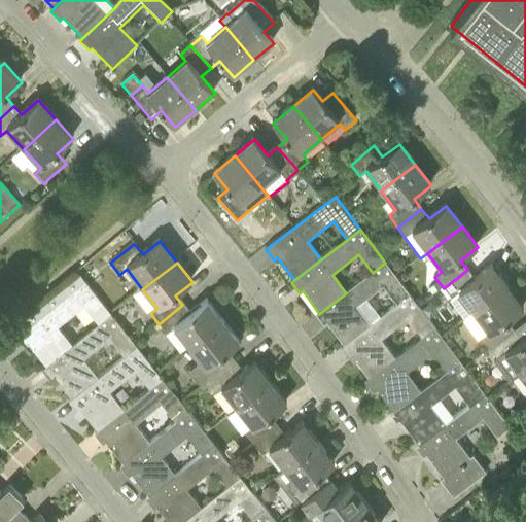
[(344,347),(371,326),(357,308),(384,287),(397,306),(410,297),(385,263),(373,273),(346,293),(319,314),(316,316),(323,326),(327,324),(344,347)]
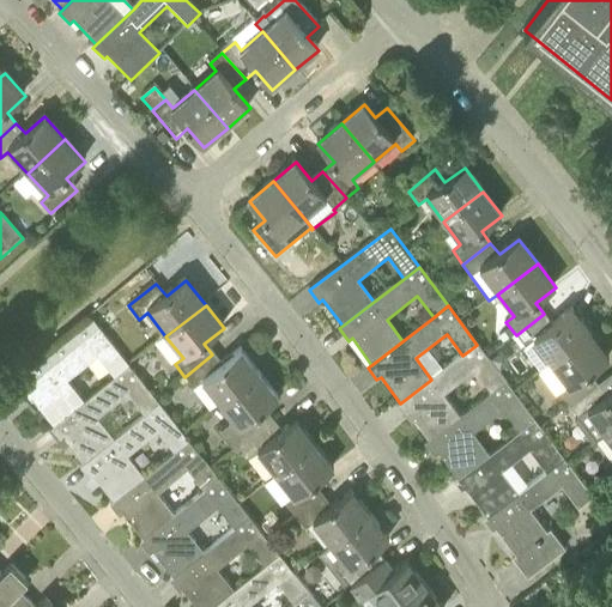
[(543,371),(551,365),(592,335),(573,310),(553,326),(544,314),(516,335),(543,371)]
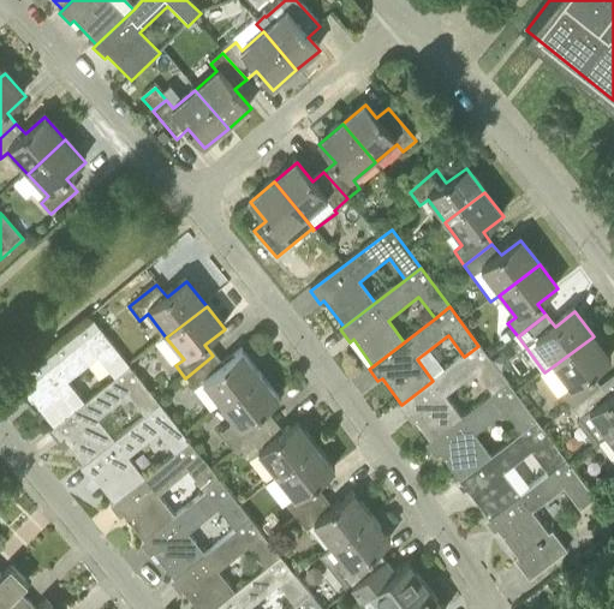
[(54,429),(85,405),(69,383),(99,359),(115,381),(131,370),(94,323),(27,376),(34,384),(21,394),(30,406),(34,404),(54,429)]
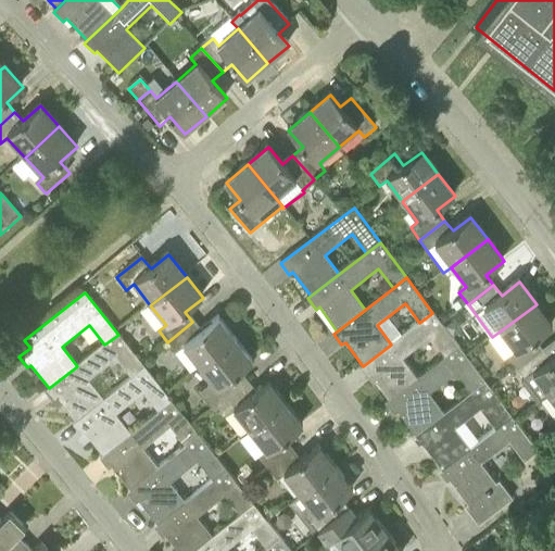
[(517,371),(543,350),(534,340),(553,326),(537,304),(500,332),(515,352),(507,358),(517,371)]
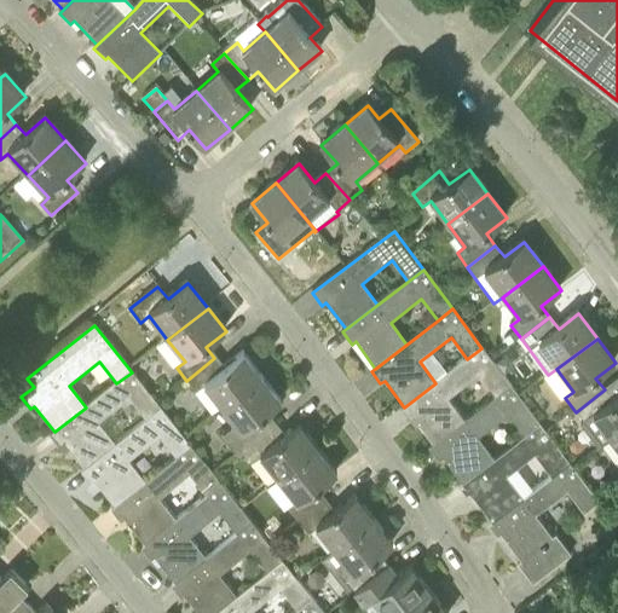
[(433,446),(465,422),(449,400),(480,377),(496,399),(512,387),(481,348),(467,359),(435,383),(404,408),(400,410),(410,422),(414,420),(433,446)]
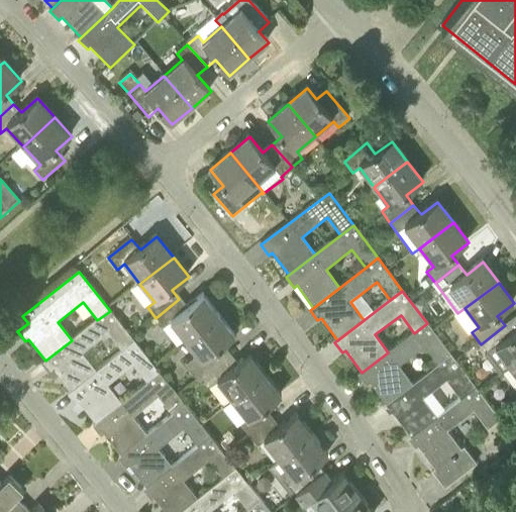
[(171,323),(186,342),(219,316),(203,296),(187,309),(179,299),(156,318),(165,329),(171,323)]
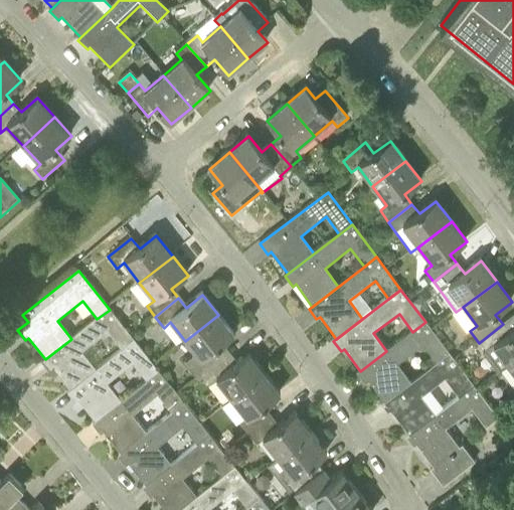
[(70,391),(96,370),(82,353),(108,333),(121,350),(134,340),(110,310),(97,319),(71,339),(45,359),(42,361),(50,371),(53,369),(70,391)]
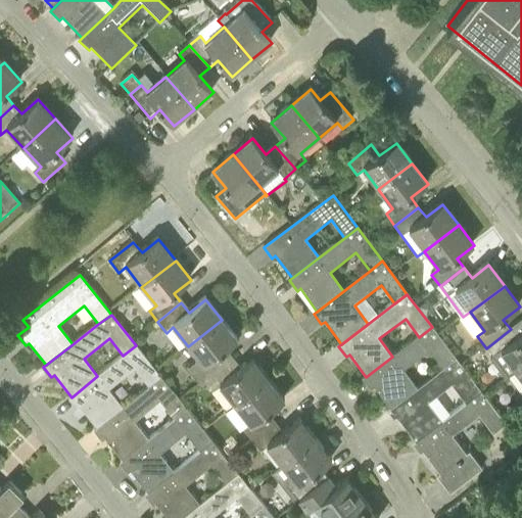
[(205,382),(233,359),(226,349),(238,340),(222,320),(188,346),(199,362),(187,371),(200,386),(205,382)]
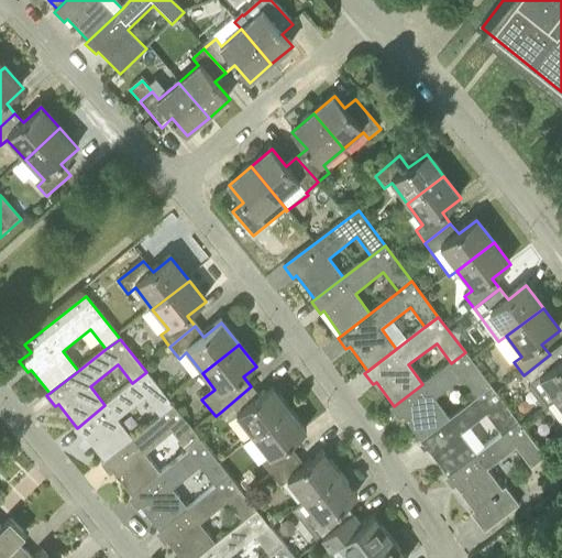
[(421,441),(449,419),(434,400),(463,379),(477,398),(492,387),(465,352),(451,363),(422,384),(394,406),(390,408),(399,419),(403,417),(421,441)]
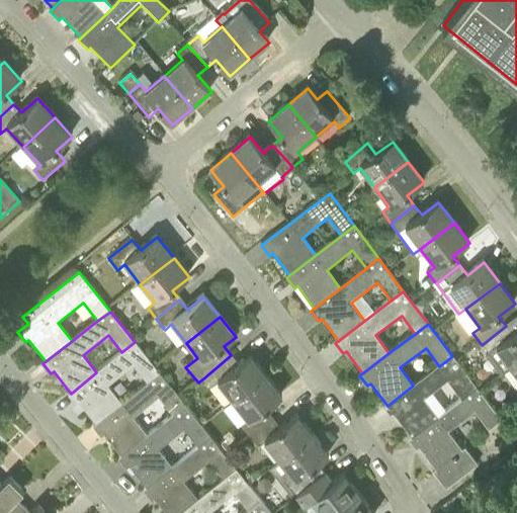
[(504,374),(511,369),(516,364),(516,332),(513,336),(506,326),(482,345),(504,374)]
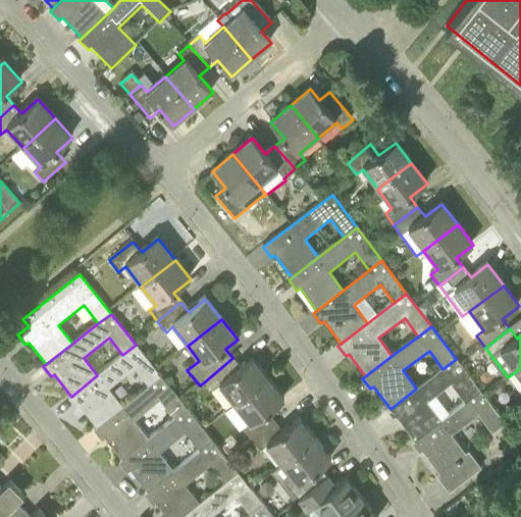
[(97,428),(122,408),(109,390),(135,370),(148,388),(161,377),(136,345),(122,355),(97,375),(71,397),(68,399),(76,409),(80,407),(97,428)]
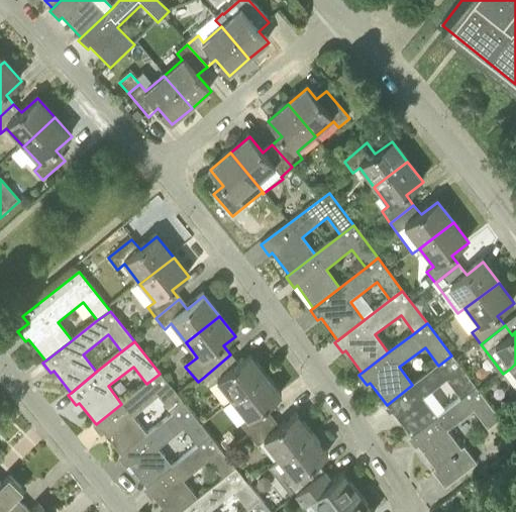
[(218,383),(233,402),(267,377),(250,355),(238,365),(230,354),(203,378),(211,389),(218,383)]
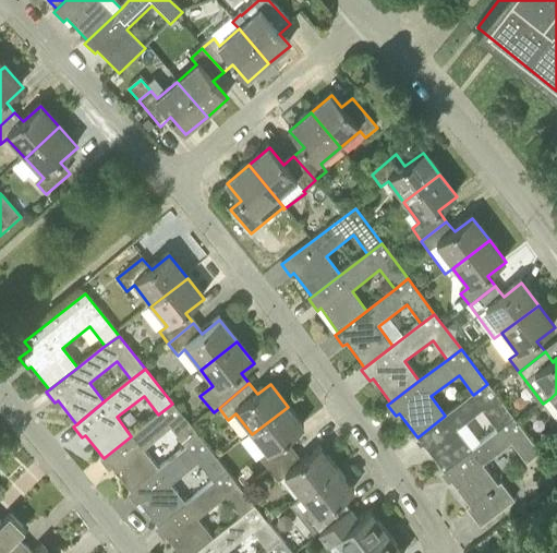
[(444,472),(481,444),(467,424),(485,410),(499,430),(513,420),(487,384),(473,395),(445,416),(418,437),(414,440),(422,452),(425,448),(444,472)]
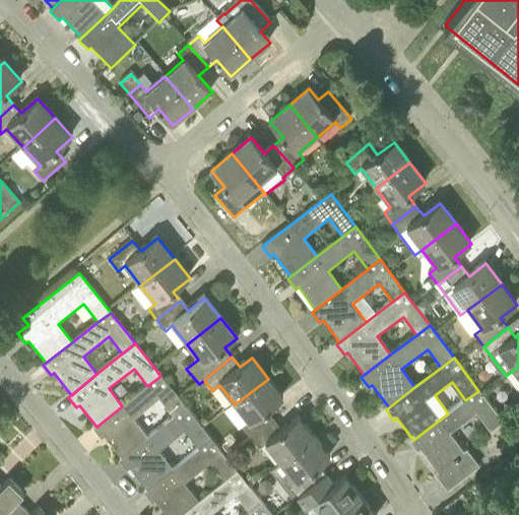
[(122,459),(147,438),(134,421),(159,400),(173,417),(185,406),(160,376),(147,386),(122,406),(96,427),(93,429),(102,440),(105,437),(122,459)]
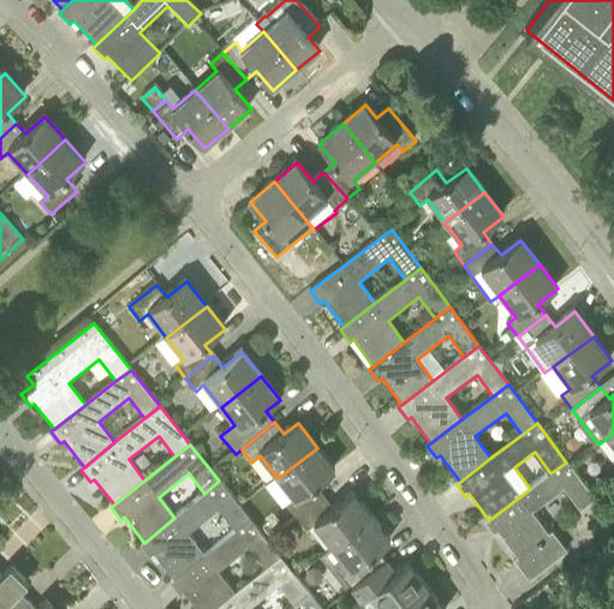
[(296,520),(325,499),(316,487),(335,471),(317,448),(278,478),(294,501),(286,507),(296,520)]
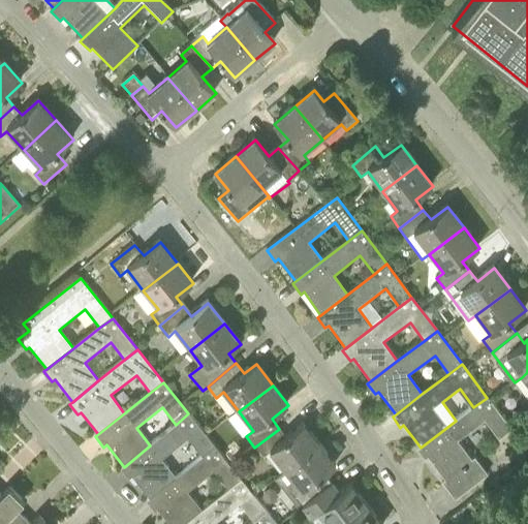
[(455,500),(488,475),(475,459),(472,461),(458,442),(485,422),(499,441),(511,431),(487,398),(473,407),(456,421),(421,448),(417,450),(425,461),(428,458),(445,481),(442,483),(455,500)]
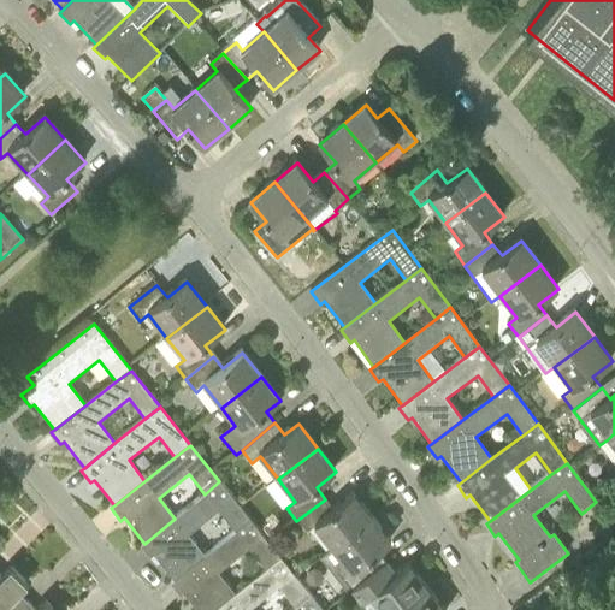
[(175,581),(206,557),(189,536),(219,513),(236,533),(250,521),(219,481),(205,495),(206,495),(175,519),(145,544),(141,546),(151,558),(154,556),(175,581)]
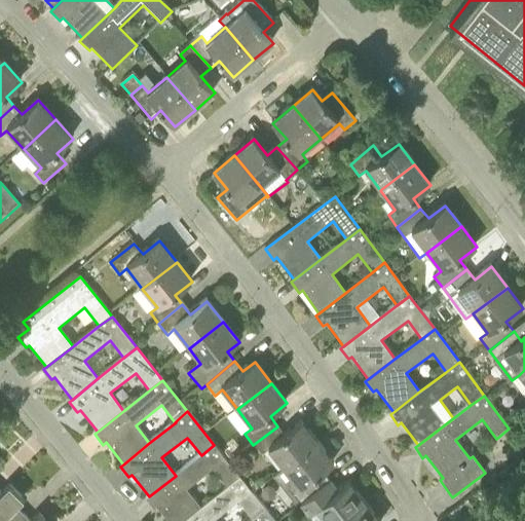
[(269,450),(285,470),(319,444),(302,422),(285,436),(277,426),(253,445),(262,455),(269,450)]
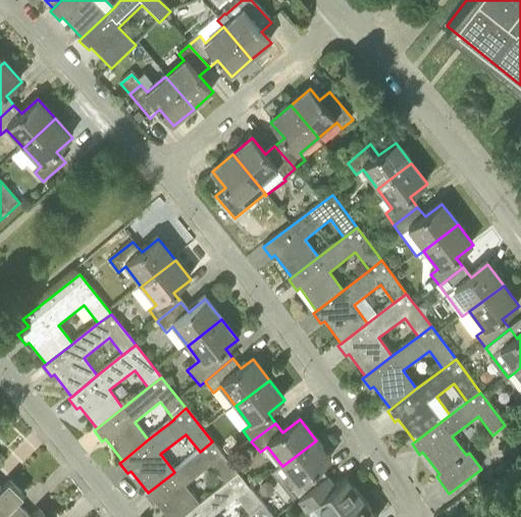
[(298,501),(322,482),(315,473),(331,460),(316,441),(282,466),(297,485),(290,490),(298,501)]
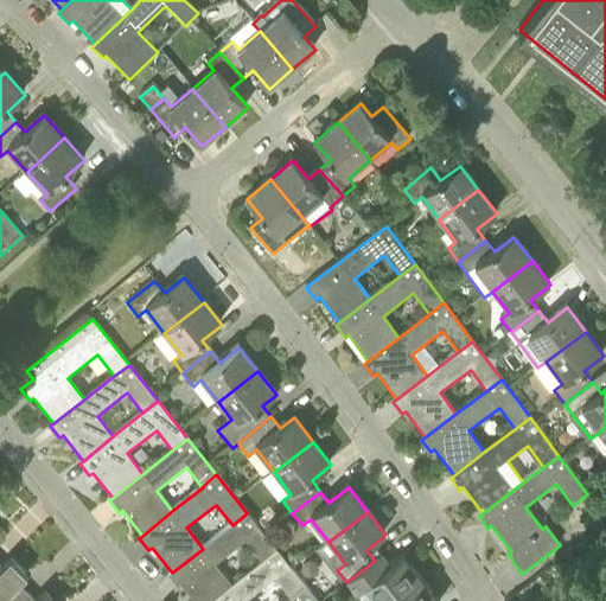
[(214,600),(233,586),(216,566),(246,542),(262,562),(276,551),(247,513),(233,525),(203,549),(172,573),(168,576),(178,588),(182,586),(193,600),(214,600)]
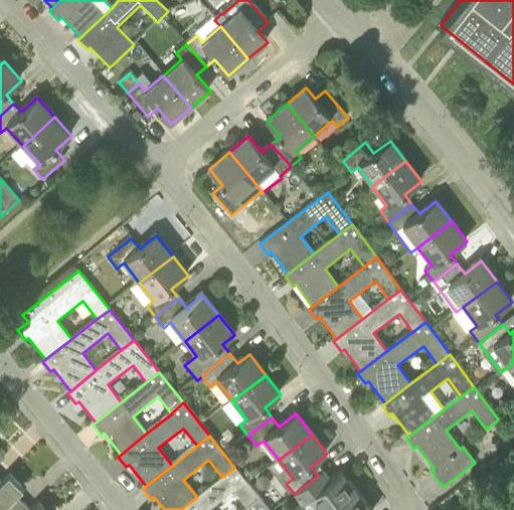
[(212,509),(233,492),(247,509),(261,500),(234,468),(222,477),(197,497),(181,509),(212,509)]
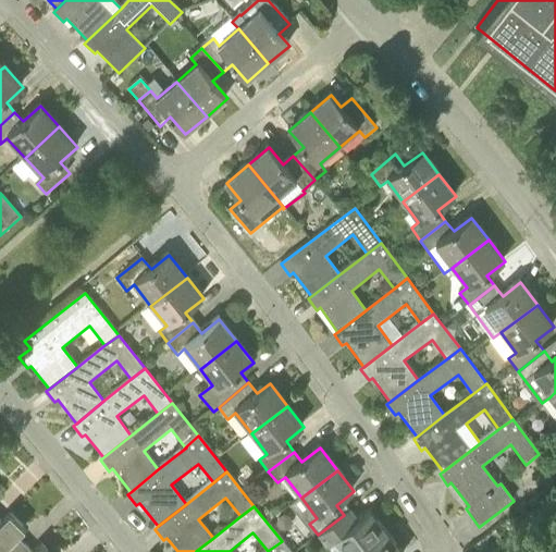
[(334,540),(343,551),(365,551),(387,535),(370,512),(351,526),(344,515),(318,535),(325,547),(334,540)]
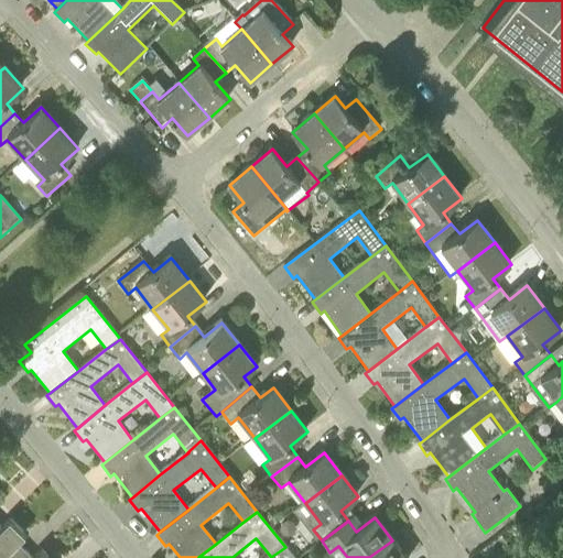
[(30,557),(18,545),(25,536),(10,522),(2,529),(0,531),(0,557),(30,557)]
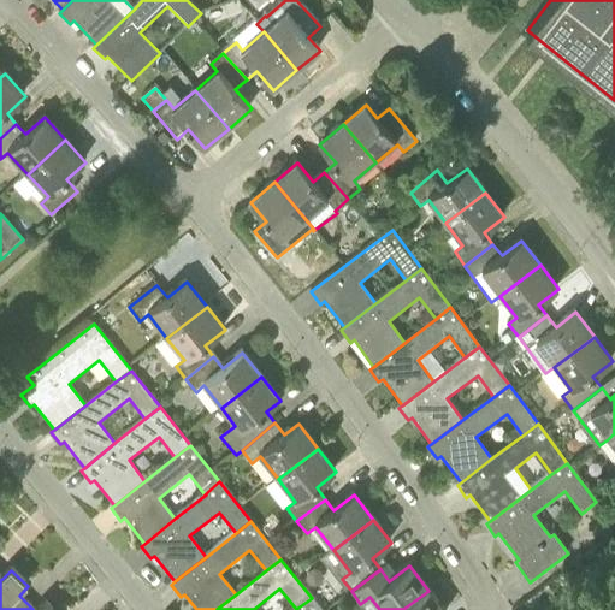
[(443,609),(429,591),(403,609),(443,609)]
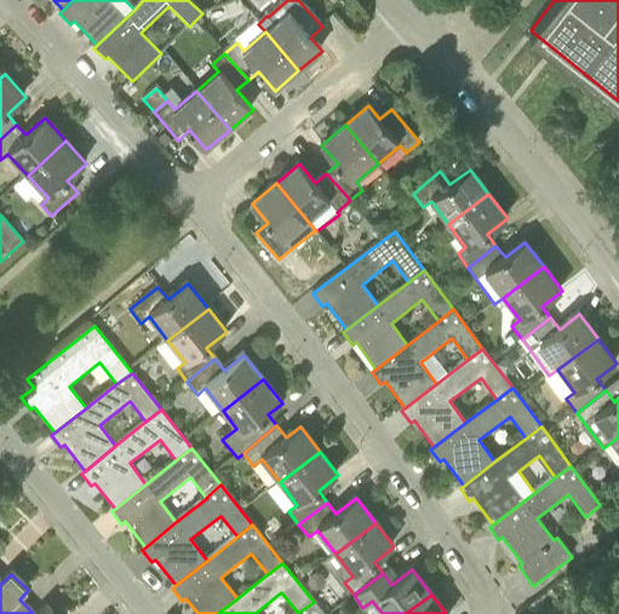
[(322,613),(314,602),(298,613),(322,613)]
